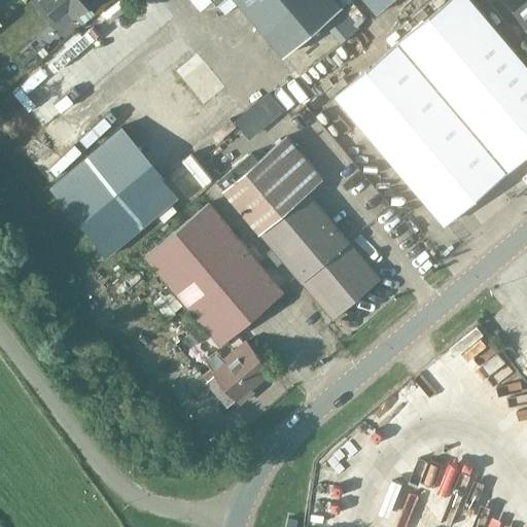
[(73,18),(94,0),(37,0),(55,21),(66,9),(73,18)]
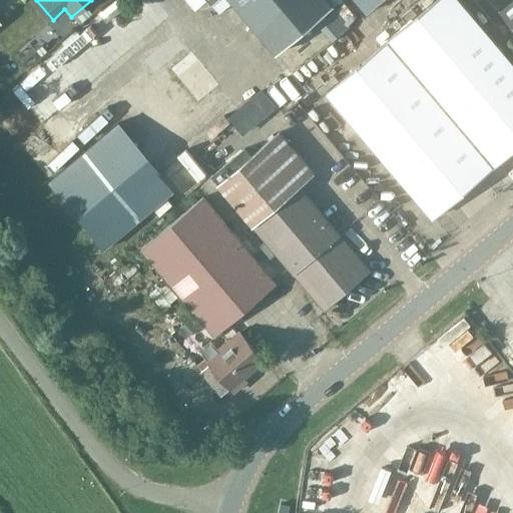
[(332,42),(350,28),(325,0),(205,0),(211,6),(218,0),(227,0),(276,56),(316,22),(332,42)]
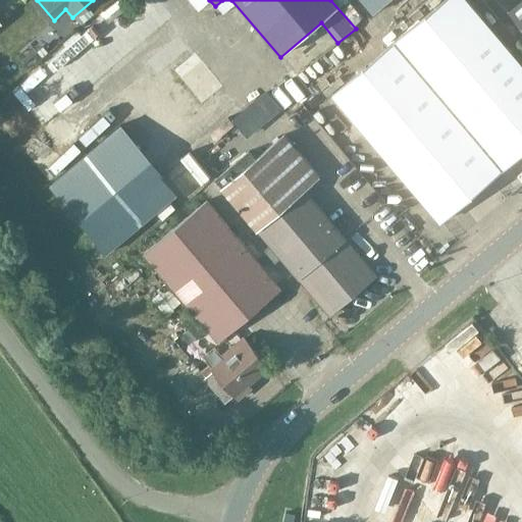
[(355,0),(370,16),(389,0),(355,0)]
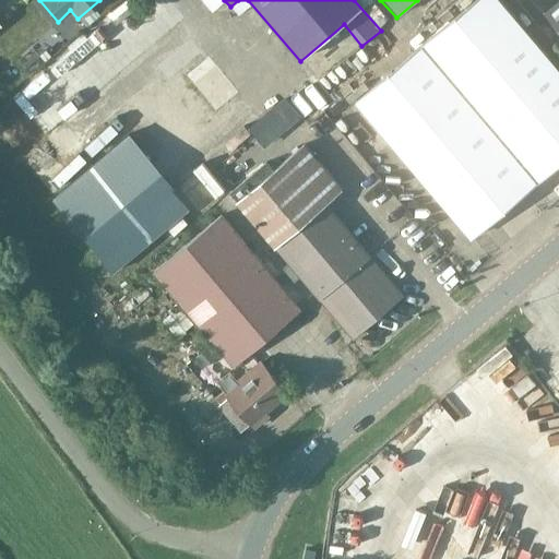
[(537,182),(558,163),(558,72),(497,0),(477,0),(423,47),(537,182)]
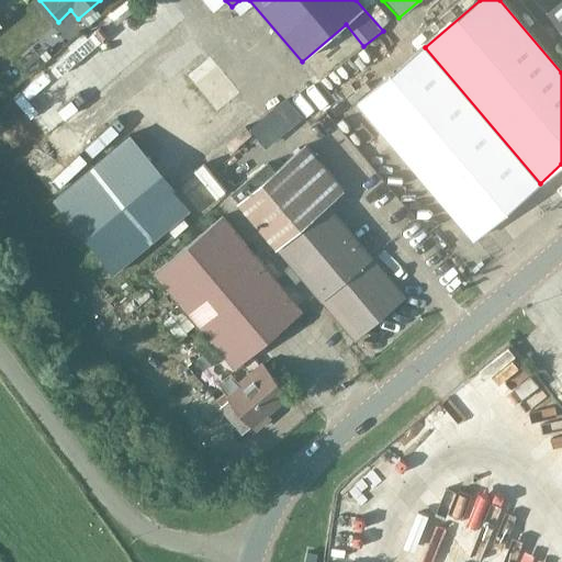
[(561,0),(535,0),(561,31),(561,0)]
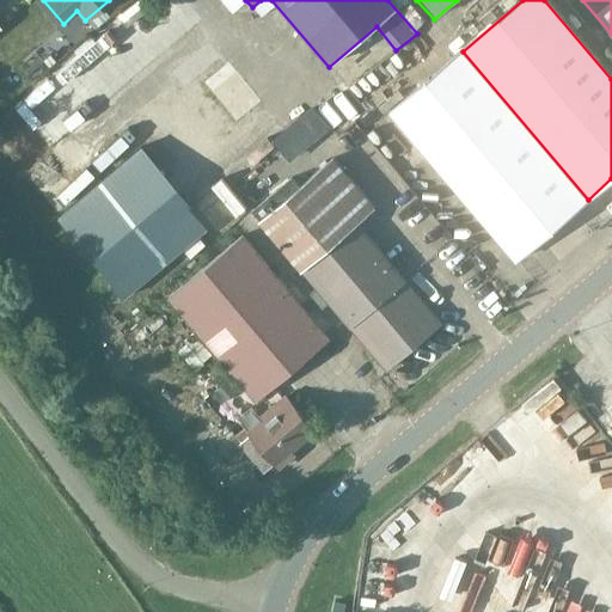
[(453,17),(459,30),(479,19),(473,7),(453,17)]
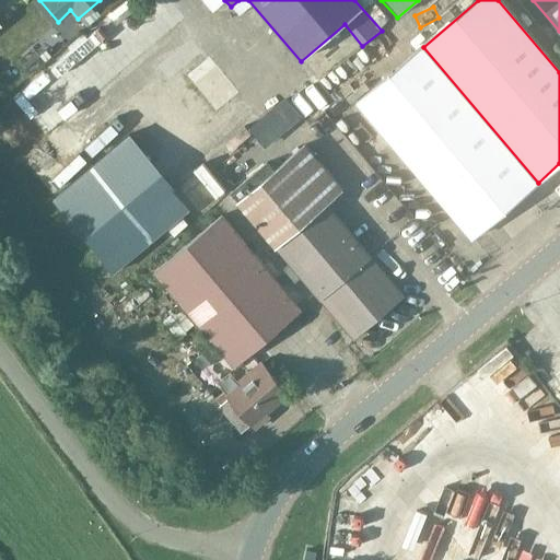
[(471,240),(538,183),(423,47),(357,104),(471,240)]
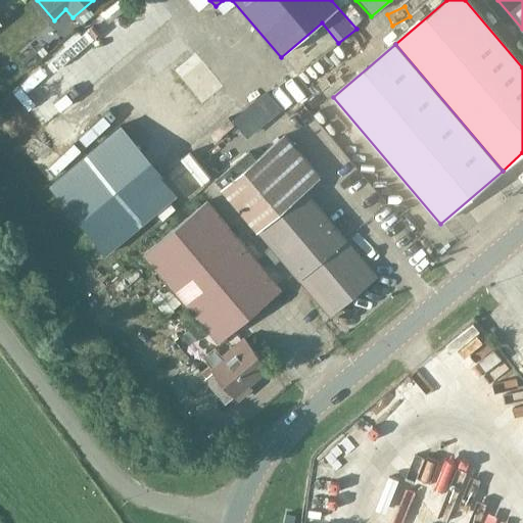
[(194,54),(174,72),(181,80),(201,62),(194,54)]
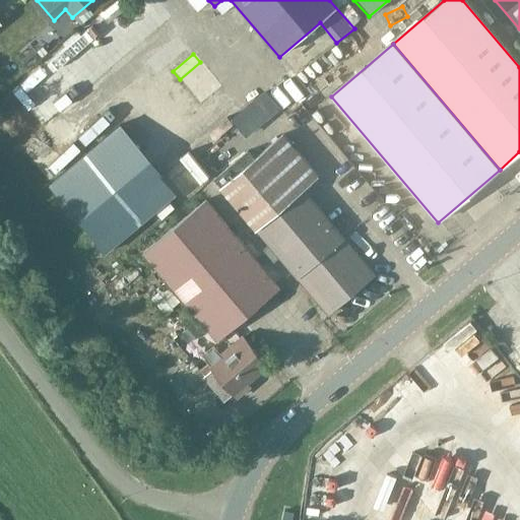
[(304,84),(314,75),(307,66),(296,75),(304,84)]
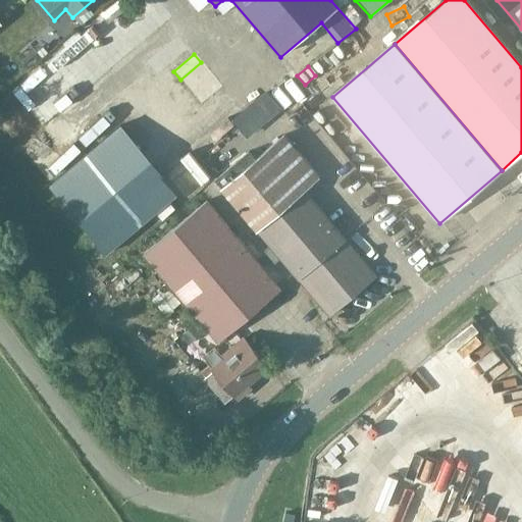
[(119,126),(48,186),(105,254),(175,196),(119,126)]
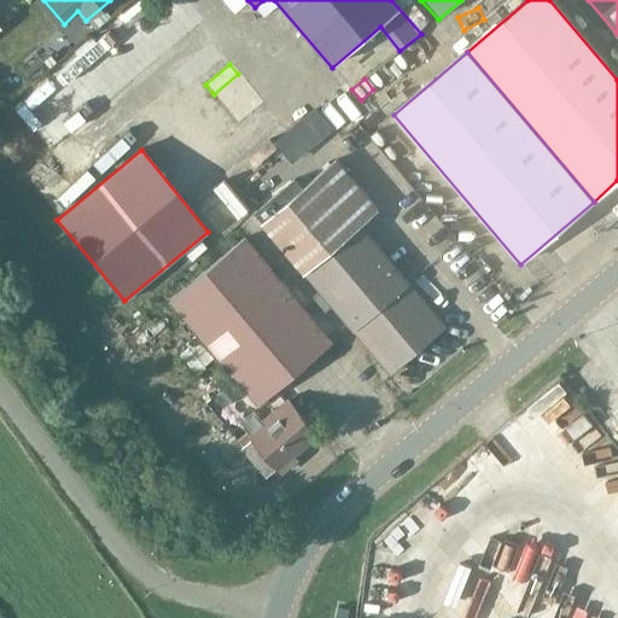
[(304,273),(359,228),(382,208),(337,156),(291,196),(283,187),(254,213),(304,273)]
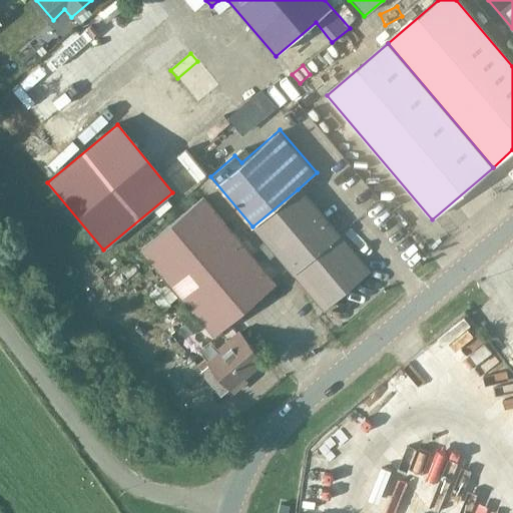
[(324,312),(369,273),(298,189),(252,226),(251,227),(324,312)]
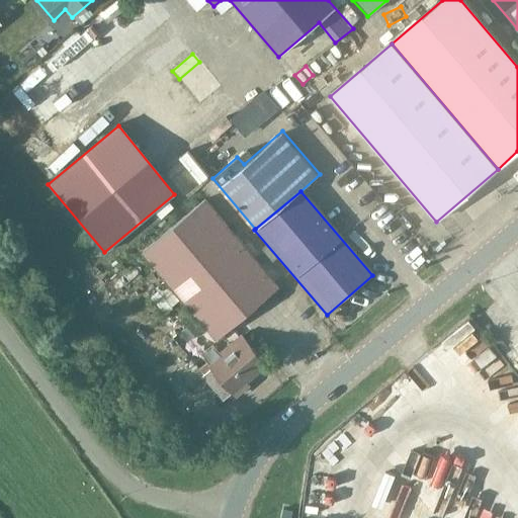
[(217,340),(278,288),(203,201),(143,253),(217,340)]
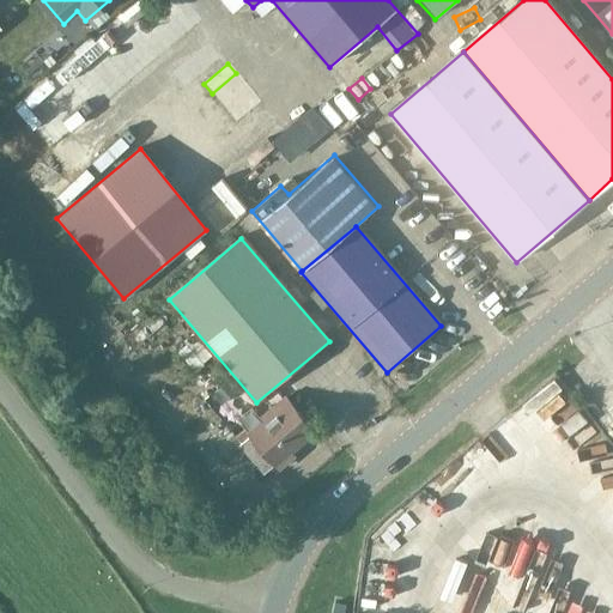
[(229,381),(214,393),(224,404),(238,392),(229,381)]
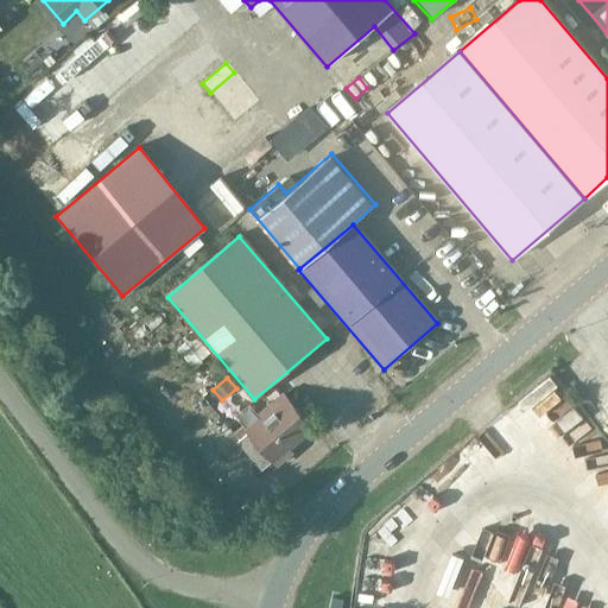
[(290,449),(314,429),(283,394),(259,415),(261,418),(246,431),(247,432),(238,441),(261,469),(272,461),(277,467),(292,453),(290,449)]
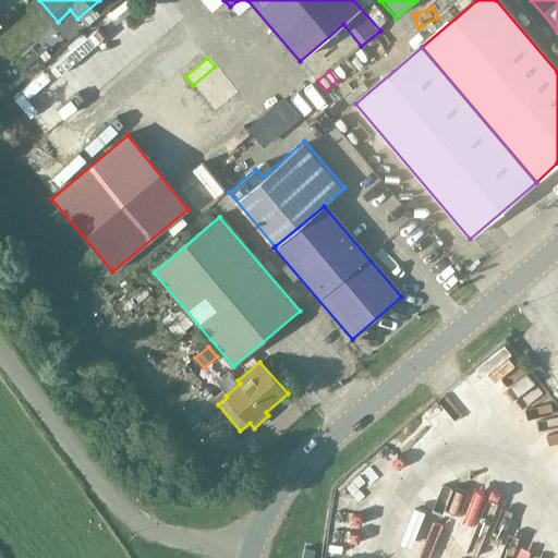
[(502,370),(482,383),(489,396),(510,383),(502,370)]
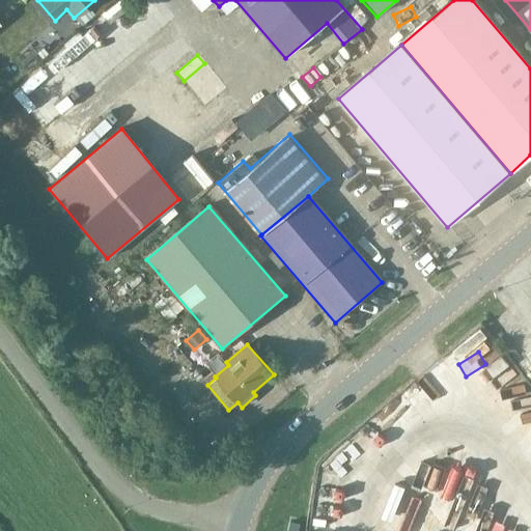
[(502,357),(477,385),(490,397),(515,369),(502,357)]
